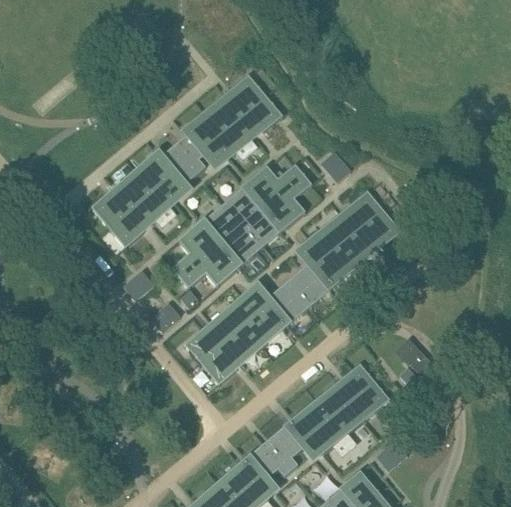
[(92,205),(91,206),(125,247),(126,246),(126,245),(143,230),(140,227),(179,194),(169,183),(182,172),(189,180),(205,166),(198,158),(211,147),(221,159),(260,126),(263,130),(280,115),(281,116),(282,115),(248,74),(247,75),(183,130),(186,134),(161,155),(157,151),(93,206),(92,205)]
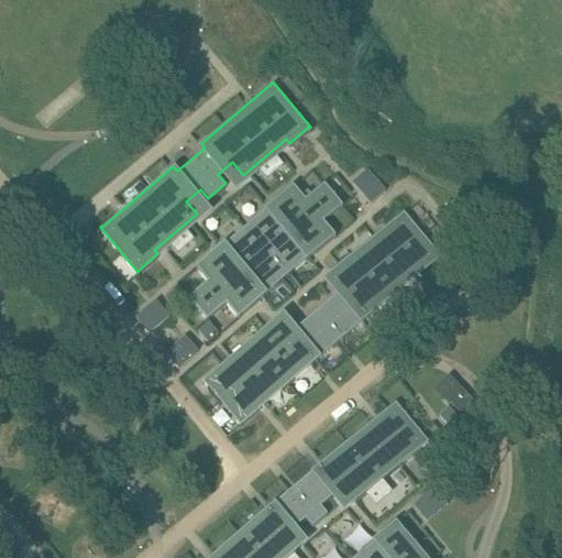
[(352,179),(361,189),(370,199),(382,189),(385,186),(367,166),(352,179)]
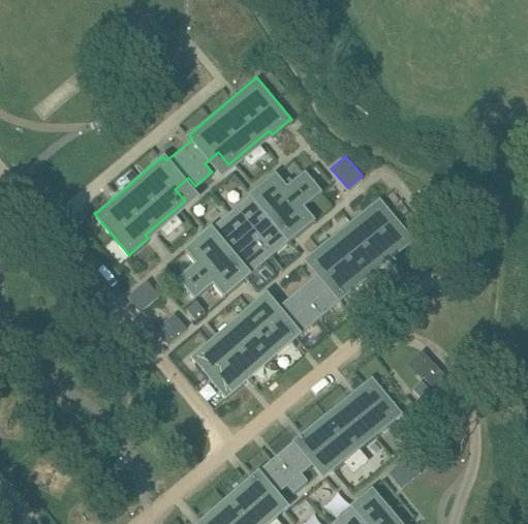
[(250,272),(255,268),(287,242),(288,242),(315,218),(304,205),(321,190),(310,176),(305,170),(286,185),(275,171),(273,173),(274,173),(186,247),(185,246),(184,248),(195,262),(177,276),(194,297),(212,282),(223,296),(251,272),(250,272)]
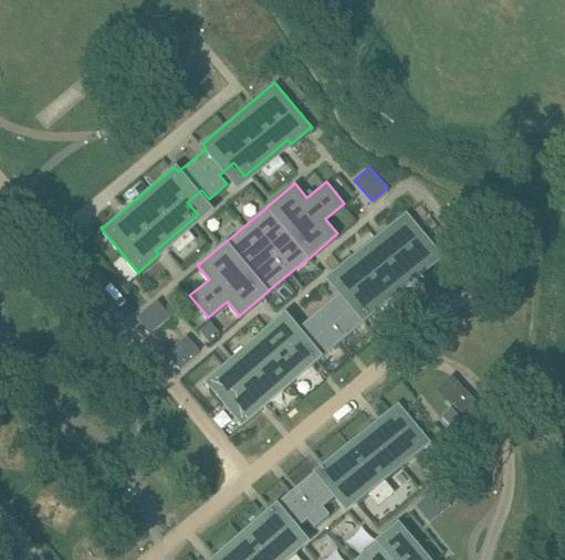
[(355,278),(281,340),(280,340),(271,330),(232,362),(228,367),(225,362),(206,378),(205,378),(203,379),(241,424),(323,356),(322,355),(362,321),(362,323),(443,254),(406,210),(404,211),(405,211),(386,228),(389,231),(346,267),(355,278)]
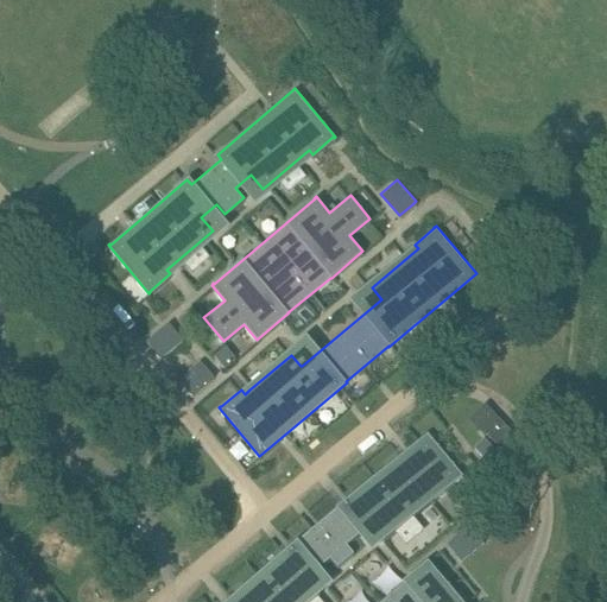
[(146,340),(160,355),(182,337),(169,321),(146,340)]
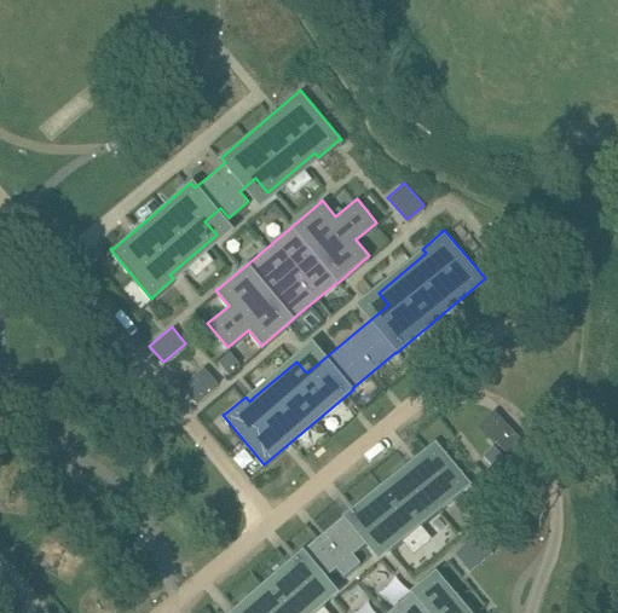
[(229,350),(218,359),(227,370),(238,360),(229,350)]
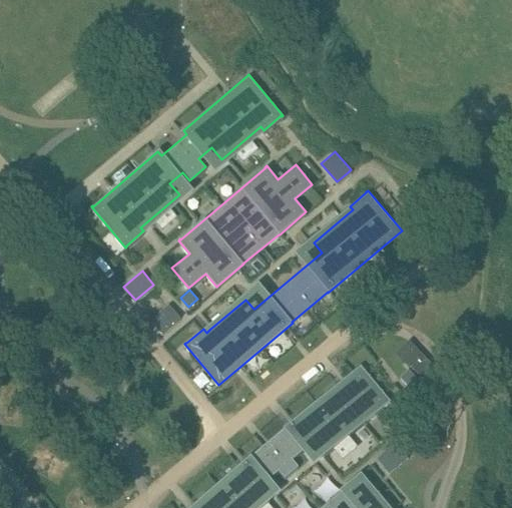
[(150,318),(152,321),(161,331),(169,325),(180,316),(168,302),(150,318)]
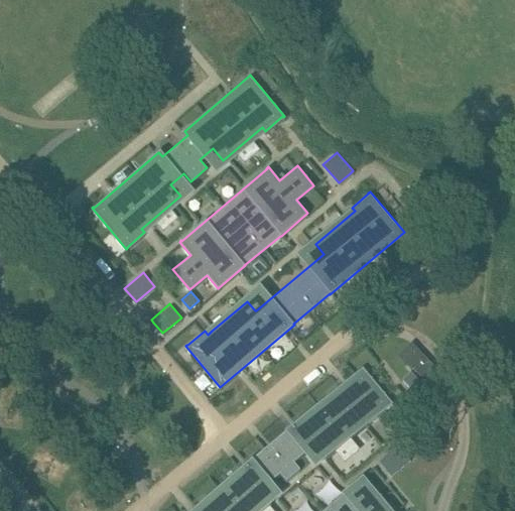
[(411,341),(399,352),(421,375),(433,364),(411,341)]
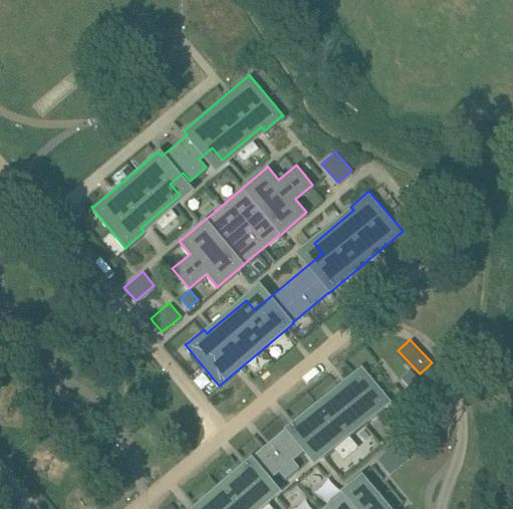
[(259,508),(270,500),(258,487),(279,470),(285,477),(298,466),(292,459),(313,442),(324,455),(391,400),(360,363),(200,498),(186,508),(259,508)]
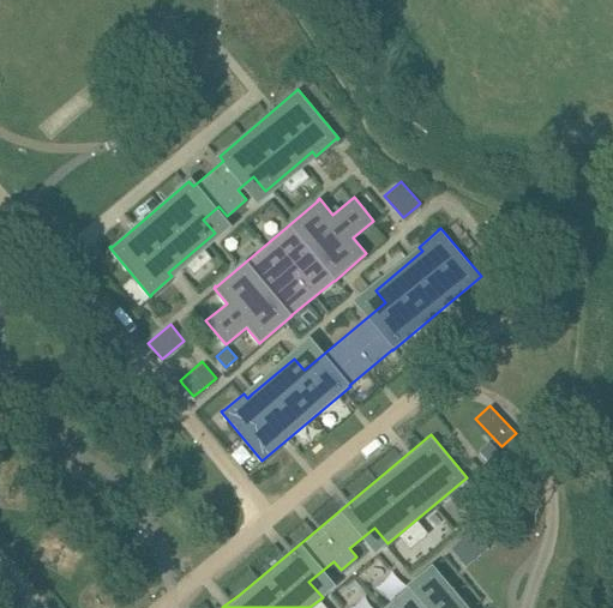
[(479,449),(488,458),(499,449),(490,439),(488,439),(479,449)]
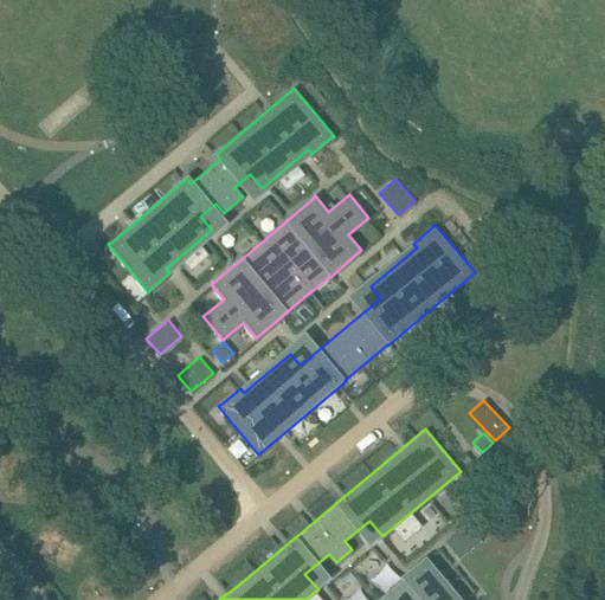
[(459,556),(472,546),(481,539),(474,528),(468,522),(445,540),(459,556)]
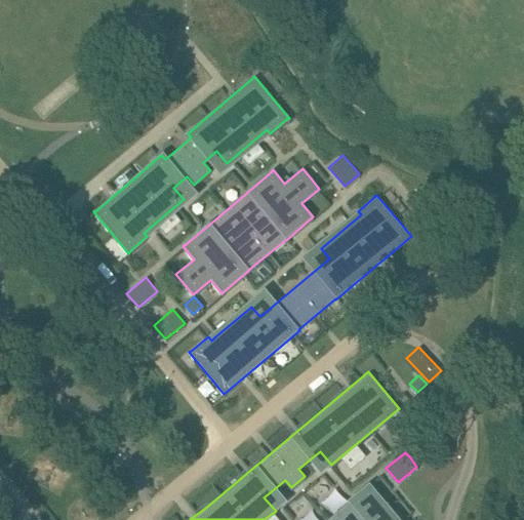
[(400,519),(369,482),(367,484),(368,485),(325,519),(400,519)]
